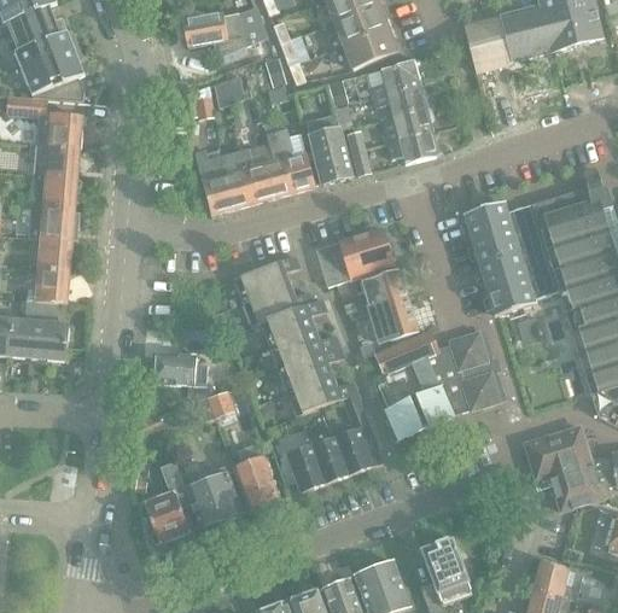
[(0,0),(0,13),(4,23),(9,22),(9,21),(50,5),(51,5),(57,3),(56,0),(0,0)]
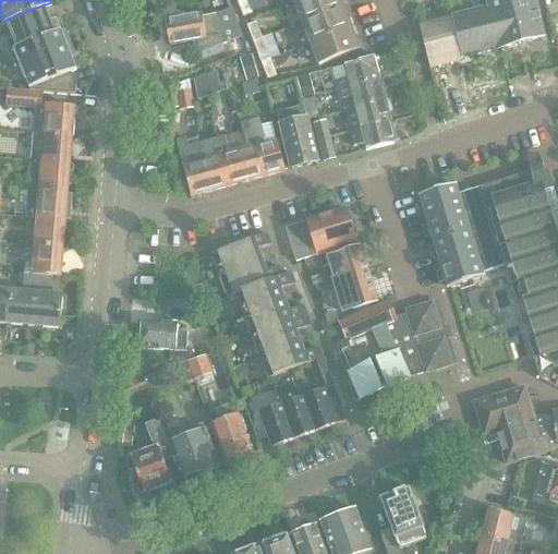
[(252,10),(251,7),(262,2),(261,0),(238,0),(243,13),(252,10)]
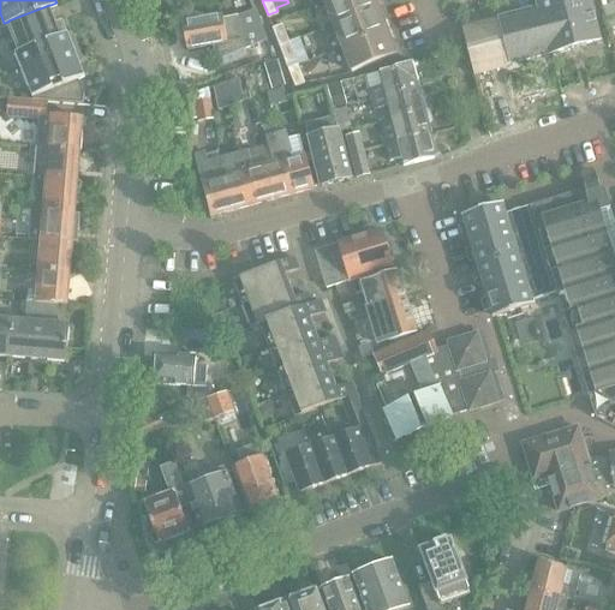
[(324,0),(333,22),(377,5),(375,0),(324,0)]
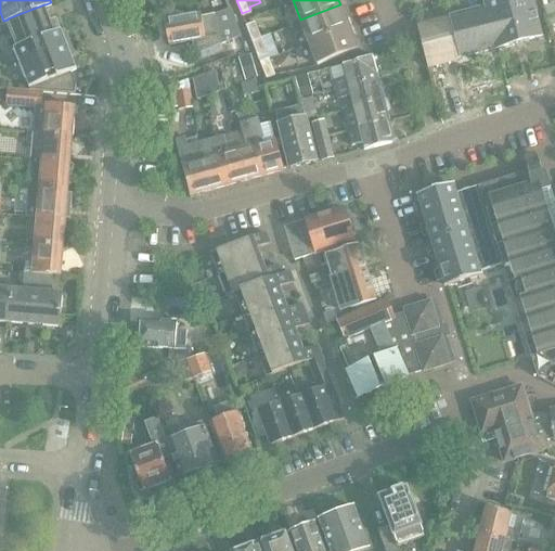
[(482,0),(483,5),(417,22),(428,64),(542,35),(532,0),(482,0)]
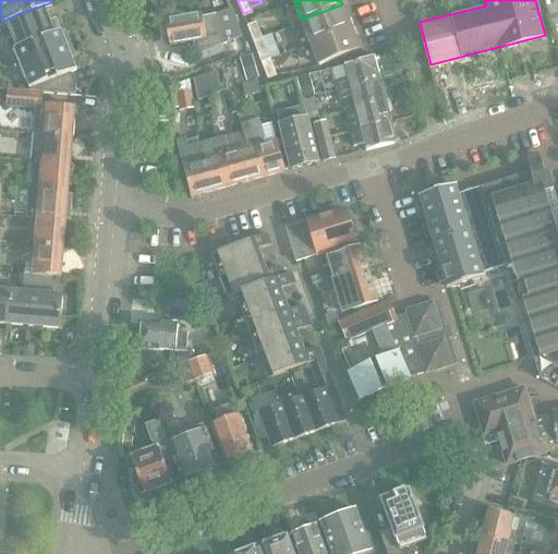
[(557,0),(546,4),(549,13),(557,9),(557,0)]
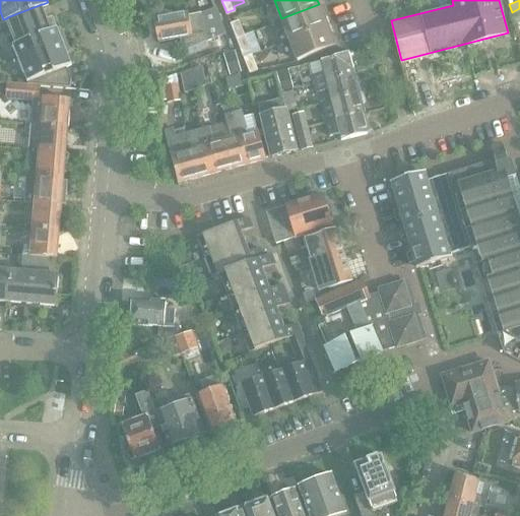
[(47,15),(43,4),(42,4),(7,17),(7,18),(16,42),(12,43),(17,55),(62,38),(52,13),(47,15)]
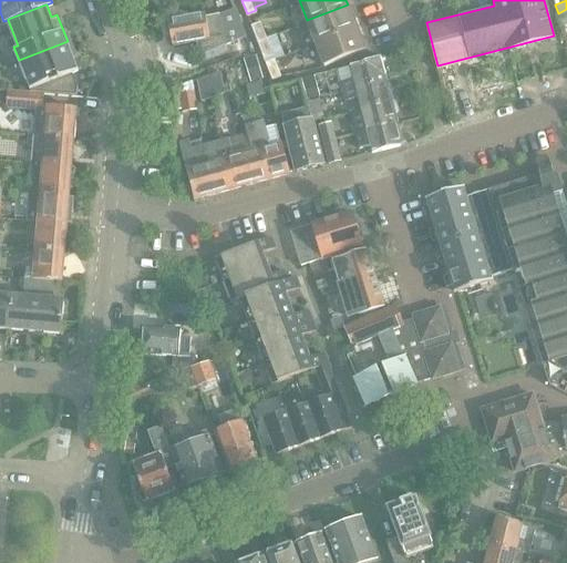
[(307,20),(316,41),(357,26),(348,4),(307,20)]
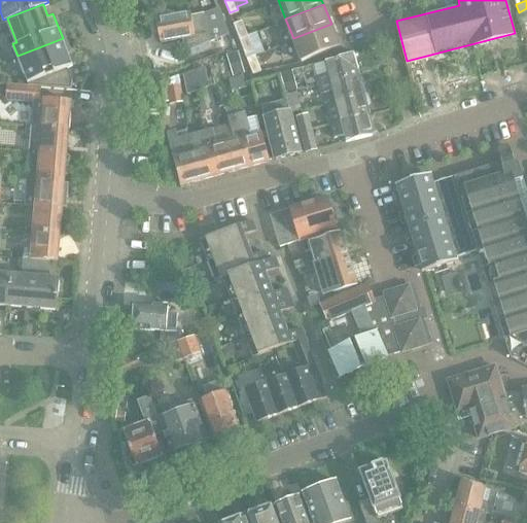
[(190,11),(156,18),(160,39),(181,36),(184,48),(186,55),(211,45),(209,39),(229,31),(219,5),(202,11),(190,13),(190,11)]
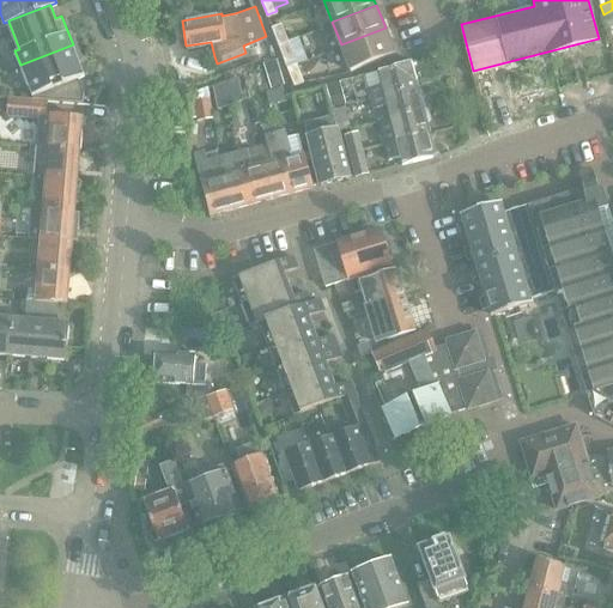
[(271,25),(278,43),(287,40),(280,22),(271,25)]
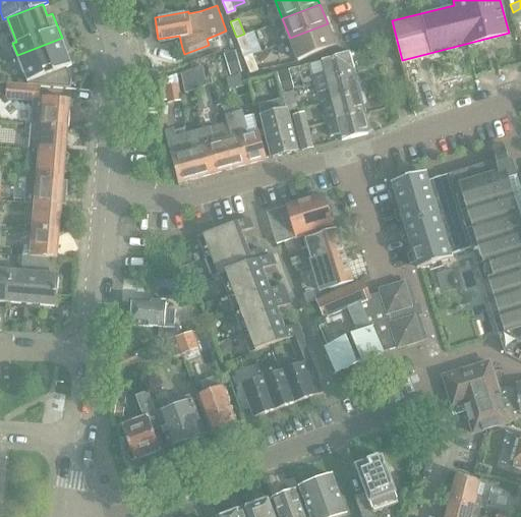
[(336,44),(328,23),(290,38),(297,58),(336,44)]
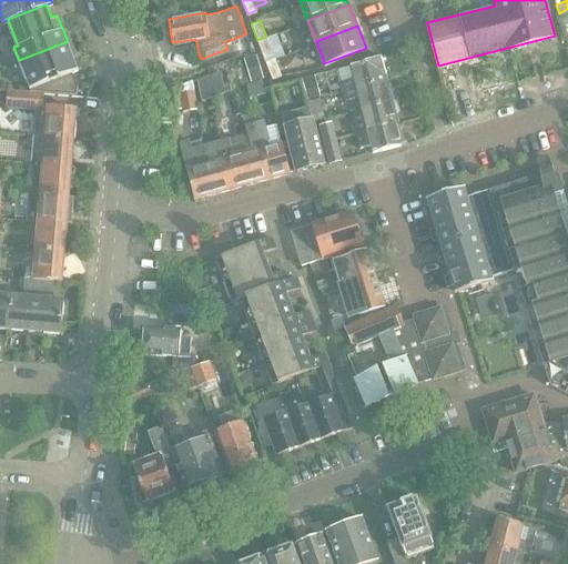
[(273,52),(266,37),(257,40),(264,56),(273,52)]
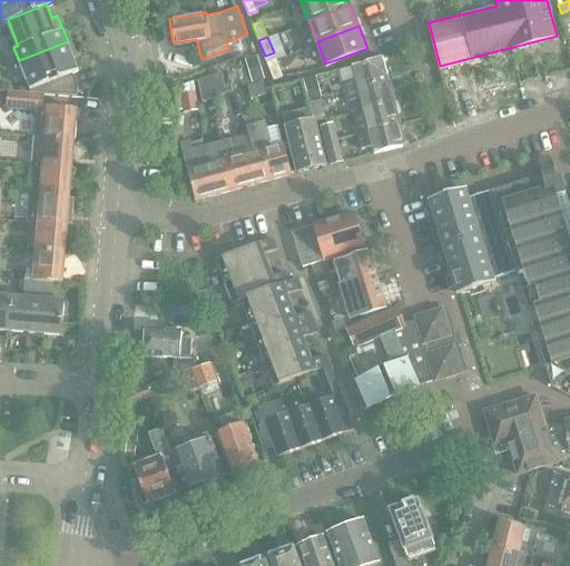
[(78,68),(68,41),(19,60),(30,89),(77,93),(78,84),(72,70),(78,68)]
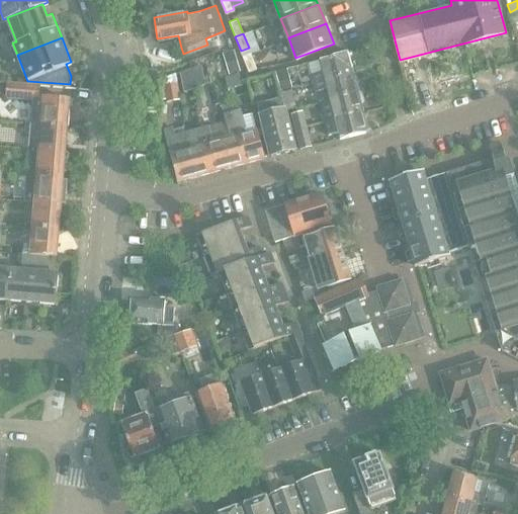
[(321,57),(308,60),(312,73),(313,80),(352,70),(350,63),(352,59),(350,49),(341,52),(321,57)]
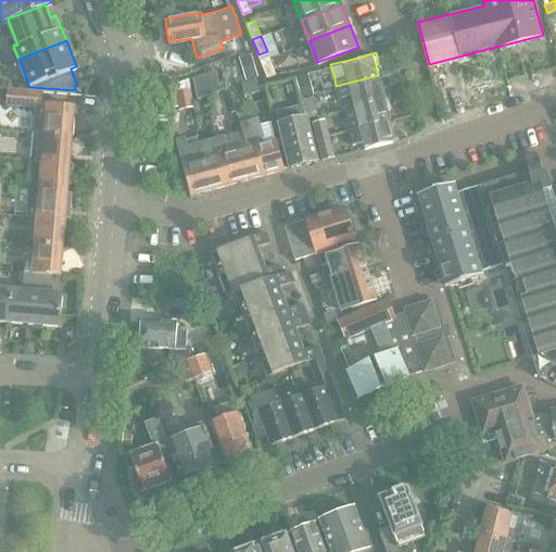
[(251,53),(239,57),(245,79),(257,75),(251,53)]
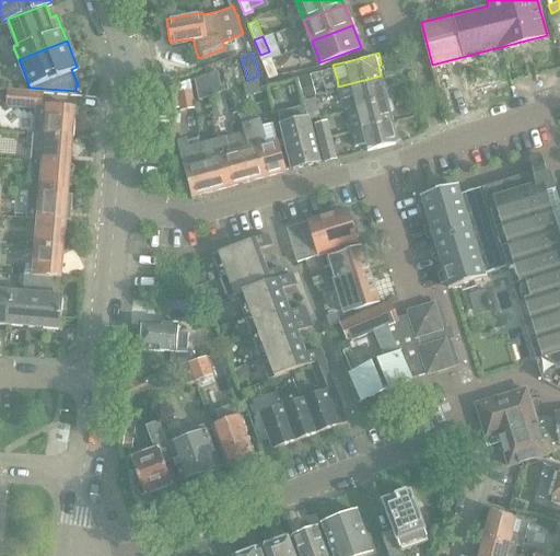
[(271,57),(261,60),(268,77),(277,73),(271,57)]
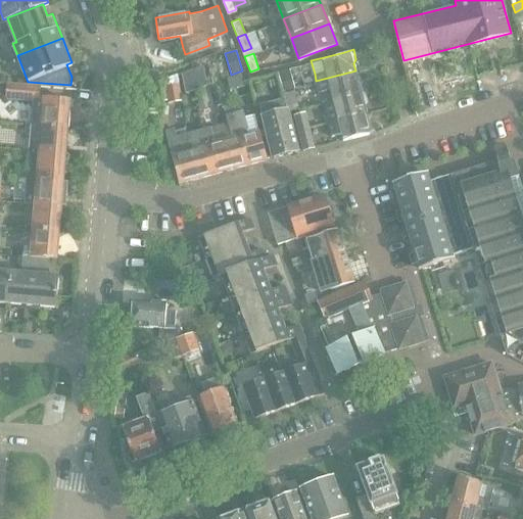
[(202,64),(194,67),(198,87),(206,85),(202,64)]
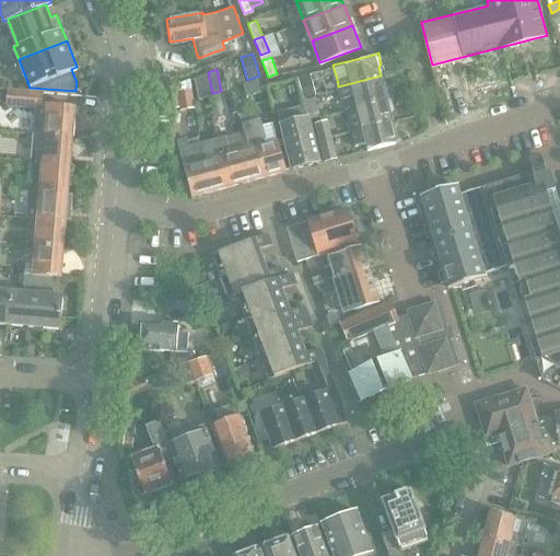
[(198,99),(212,93),(208,72),(194,78),(198,99)]
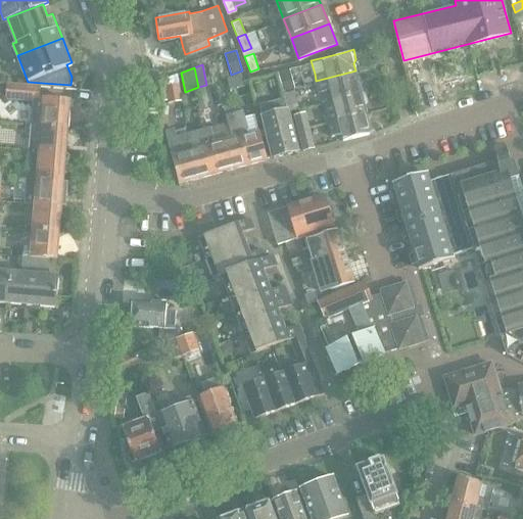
[(283,89),(294,87),(290,68),(279,71),(283,89)]
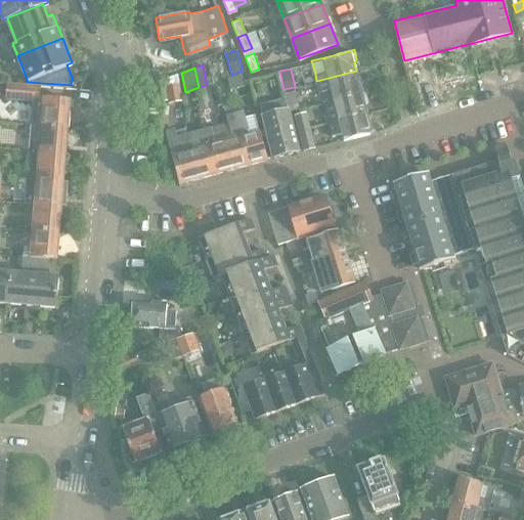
[(332,86),(335,97),(361,91),(364,90),(362,80),(358,79),(356,71),(316,81),(318,89),(332,86)]
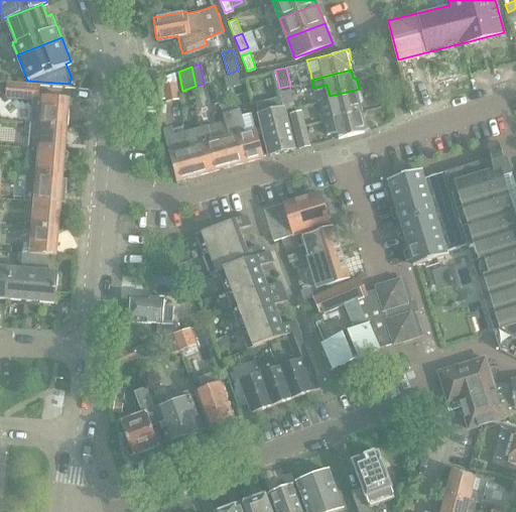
[(240,83),(237,72),(227,75),(230,86),(240,83)]
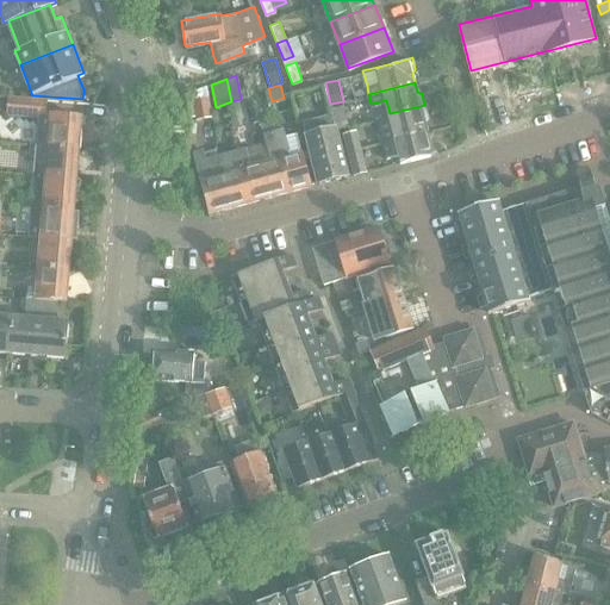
[(212,116),(209,94),(192,98),(195,119),(212,116)]
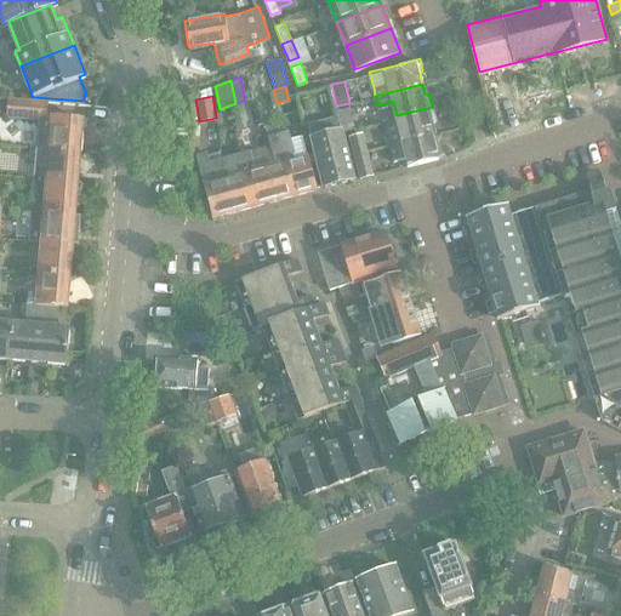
[(47,117),(49,101),(10,97),(9,113),(47,117)]
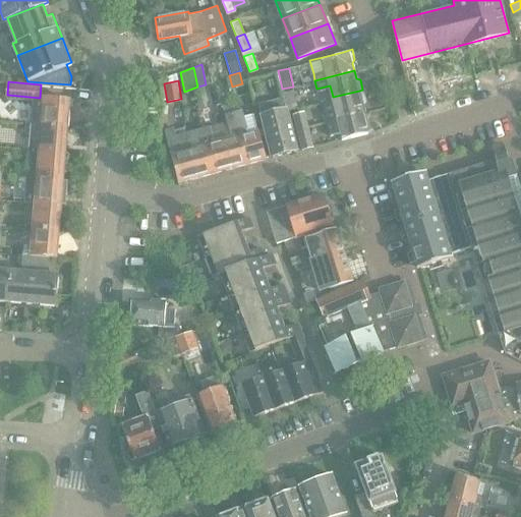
[(297,107),(293,90),(283,92),(287,110),(297,107)]
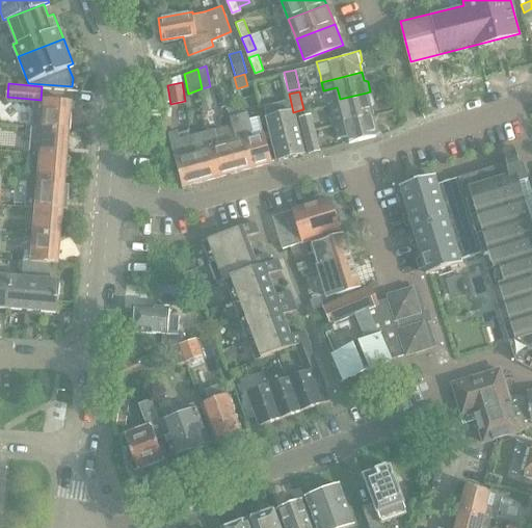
[(328,102),(333,122),(372,113),(370,105),(373,101),(370,91),(367,93),(340,99),(328,102)]
